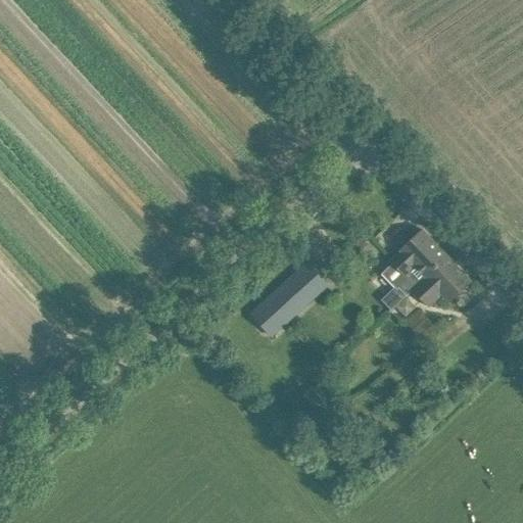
[(425,276),(446,255),(422,229),(399,249),(400,250),(390,260),(405,276),(415,266),(425,276)]
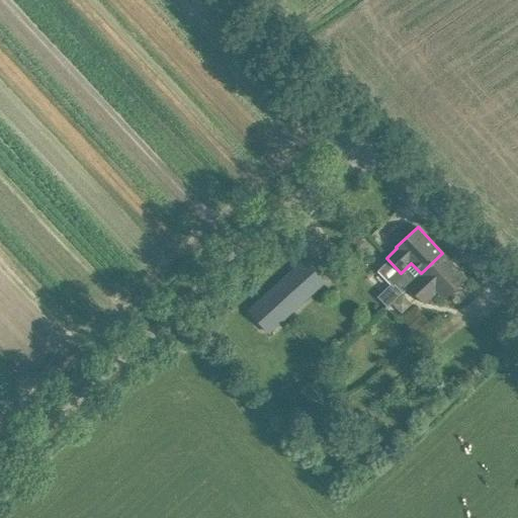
[(358,235),(347,244),(354,251),(365,242),(358,235)]
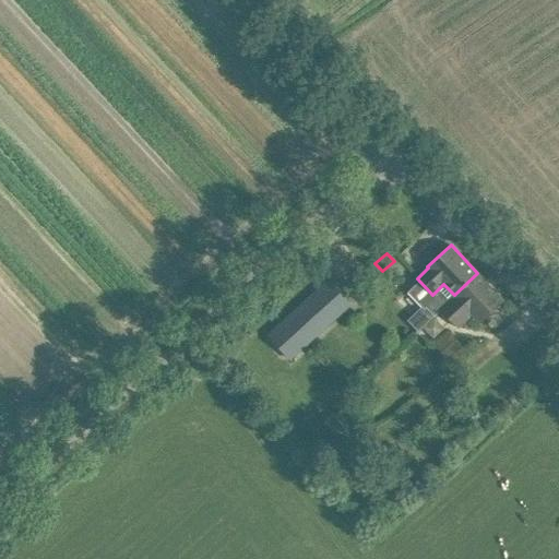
[(458,328),(472,313),(480,322),(503,300),(477,273),(454,295),(440,309),(458,328)]
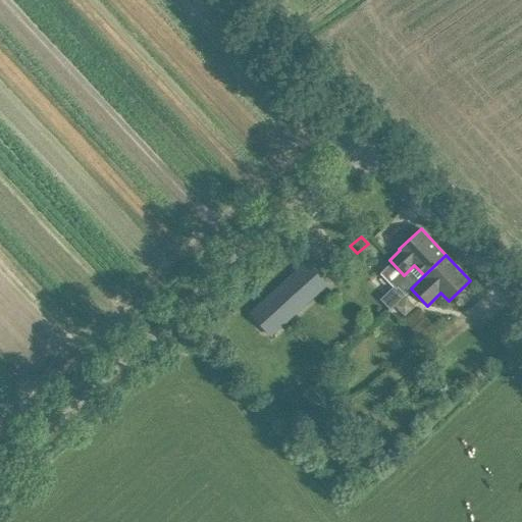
[(286,321),(327,285),(306,262),(266,298),(286,321)]
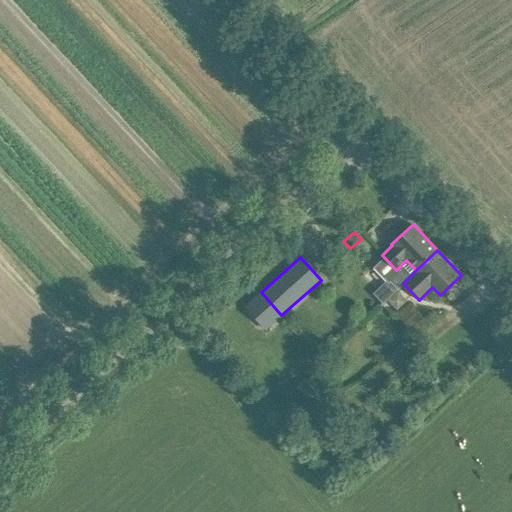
[(266,329),(281,315),(261,292),(246,306),(266,329)]
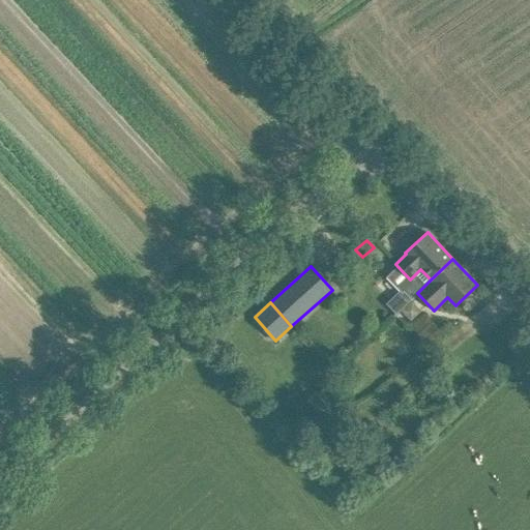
[(411,325),(429,347),(443,335),(425,314),(411,325)]
